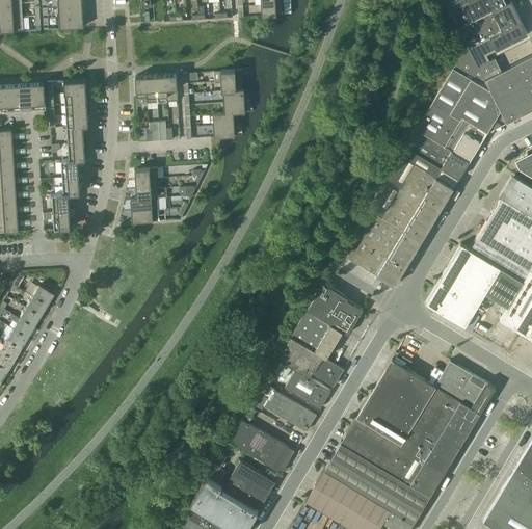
[(82,8),(81,0),(59,0),(57,0),(58,10),(82,8)]
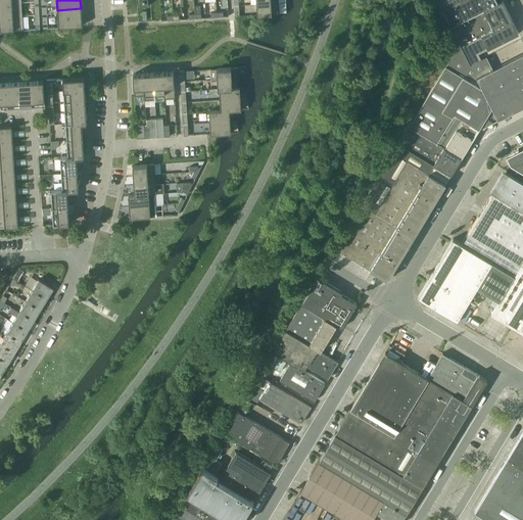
[(148,8),(147,0),(138,0),(139,9),(148,8)]
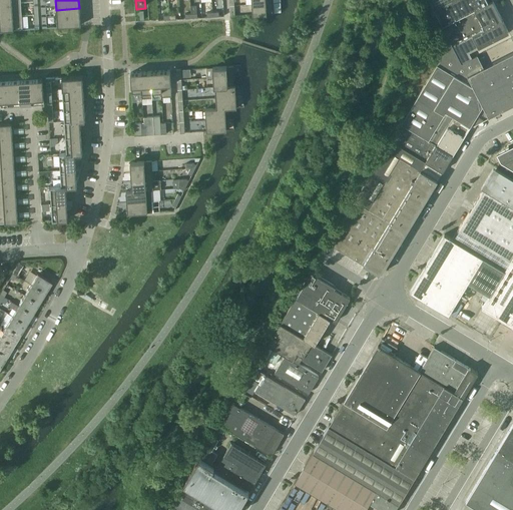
[(427,0),(434,12),(458,0),(427,0)]
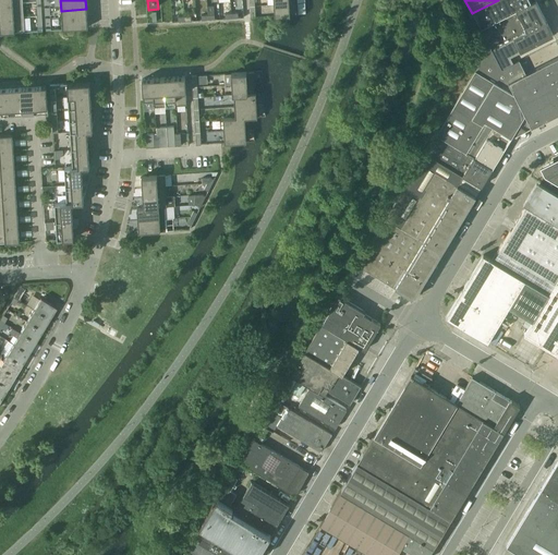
[(498,0),(472,13),(481,31),(531,5),(528,0),(498,0)]
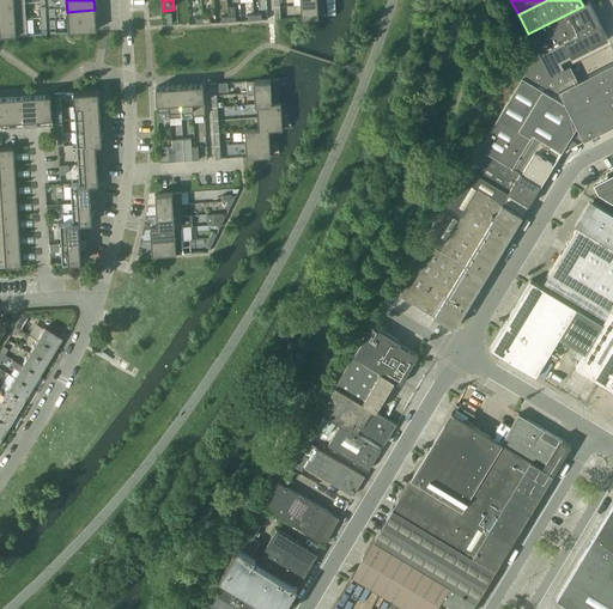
[(588,4),(583,6),(528,34),(538,53),(541,59),(601,28),(588,4)]
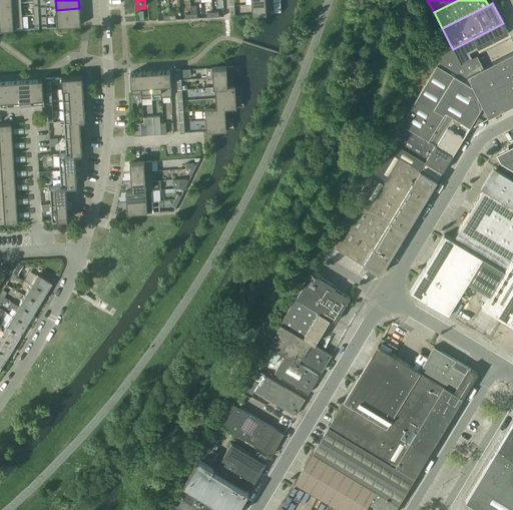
[(274,15),(274,5),(267,6),(251,7),(252,17),(268,16),(274,15)]
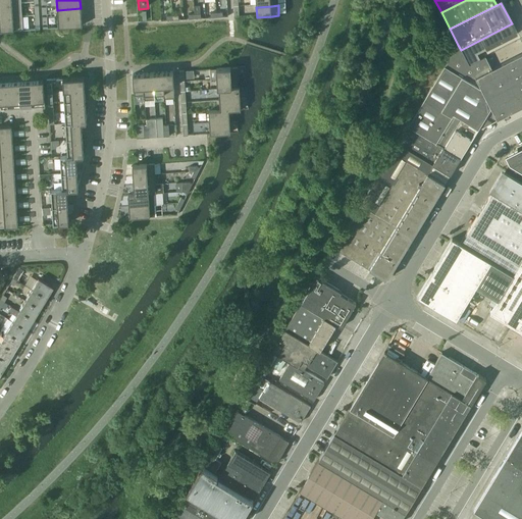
[(0,19),(21,18),(21,6),(0,6),(0,19)]
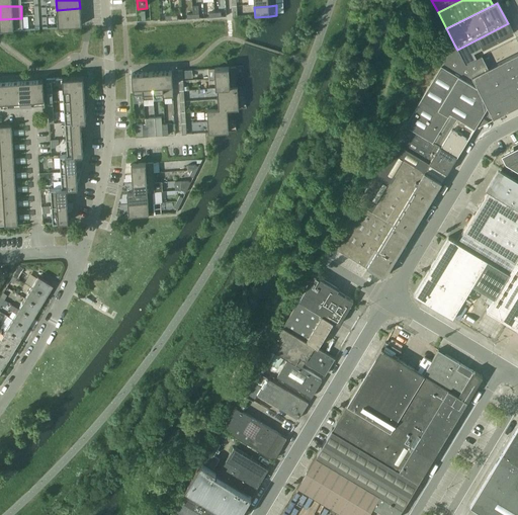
[(81,18),(80,8),(57,10),(57,19),(81,18)]
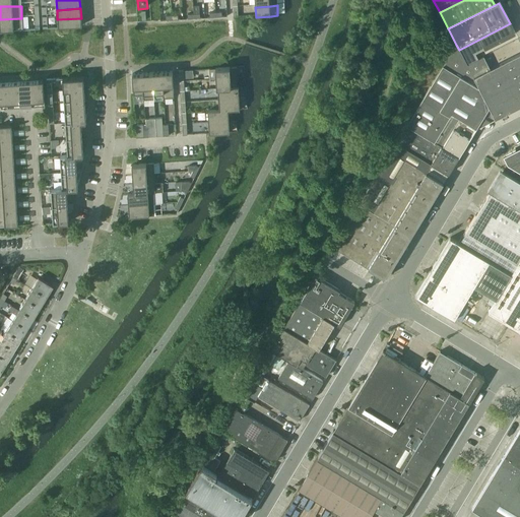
[(0,34),(22,33),(21,18),(0,19),(0,34)]
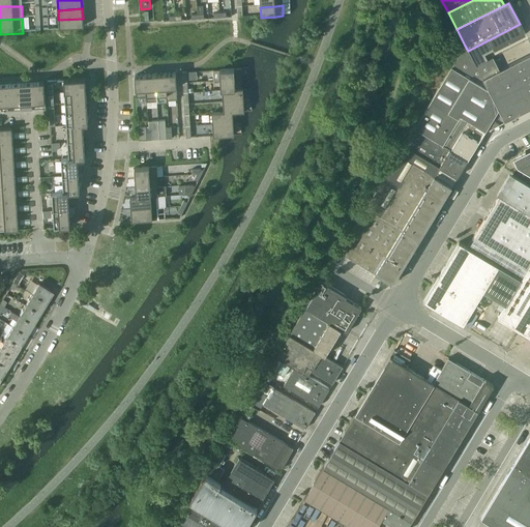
[(83,29),(83,19),(58,20),(59,30),(83,29)]
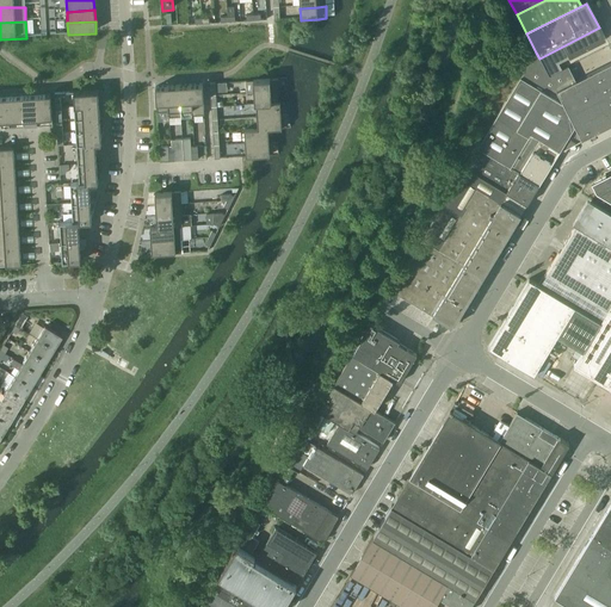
[(599,28),(539,59),(549,79),(562,73),(559,66),(606,42),(599,28)]
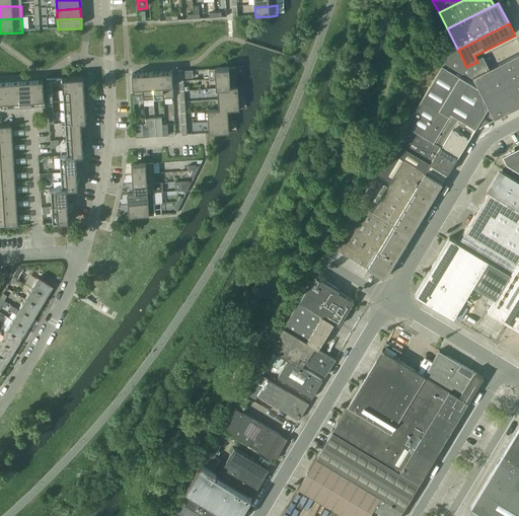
[(455,45),(442,68),(459,78),(478,90),(488,108),(494,121),(518,107),(518,55),(495,68),(489,56),(477,62),(466,67),(458,50),(455,45)]
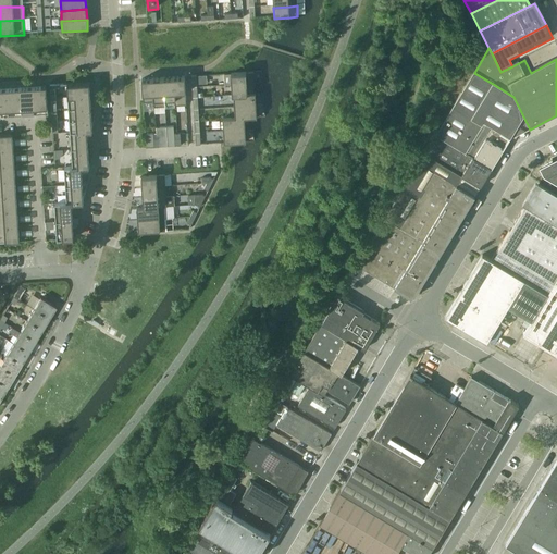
[(474,73),(453,108),(472,119),(493,84),(474,73)]
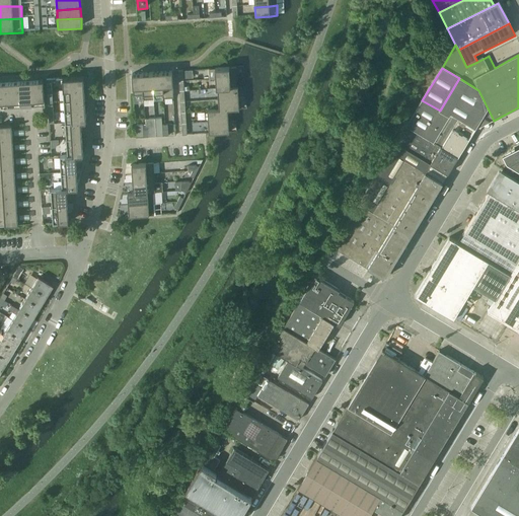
[(230,70),(215,71),(216,81),(230,80),(237,80),(236,70),(230,70)]
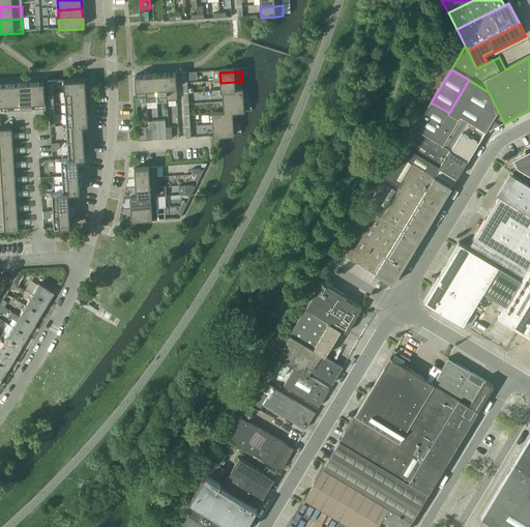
[(166,87),(165,76),(155,77),(155,88),(156,98),(157,98),(166,98),(167,98),(166,87)]
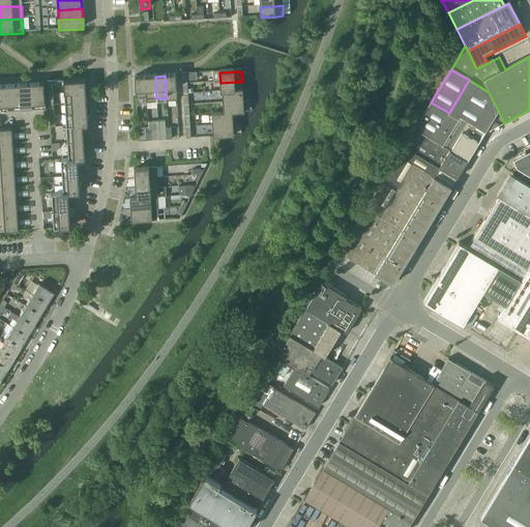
[(175,76),(165,76),(166,87),(167,98),(166,98),(166,104),(177,103),(176,87),(175,76)]
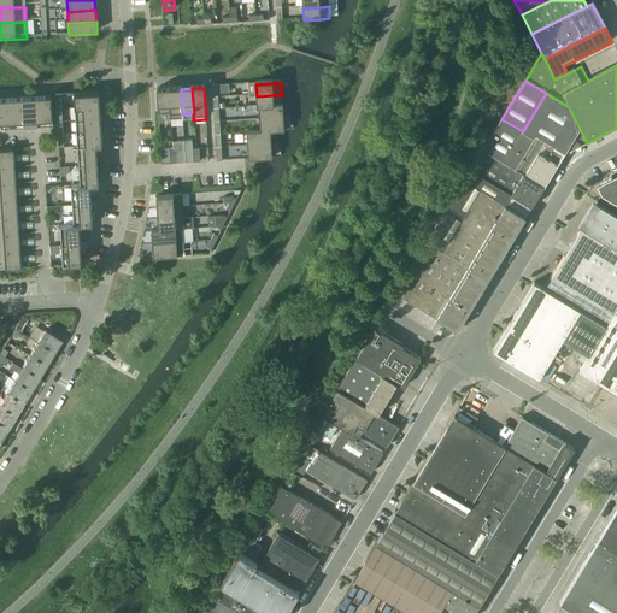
[(181,102),(181,89),(169,90),(170,104),(170,116),(170,122),(183,121),(183,115),(182,115),(181,102)]
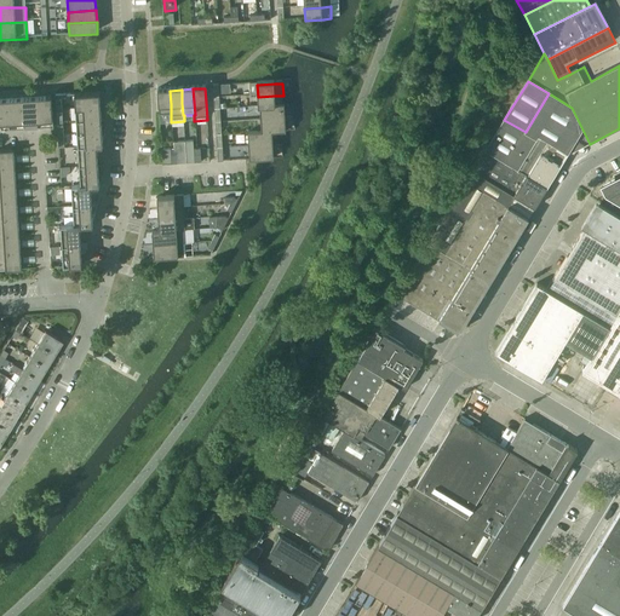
[(171,104),(170,91),(158,91),(159,104),(159,117),(171,116),(171,104)]
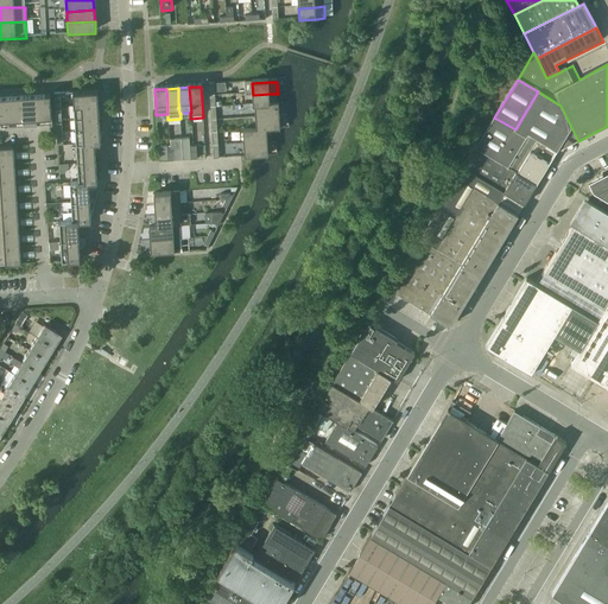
[(515,129),(496,161),(508,169),(529,135),(544,145),(557,152),(571,127),(561,106),(538,91),(515,129)]
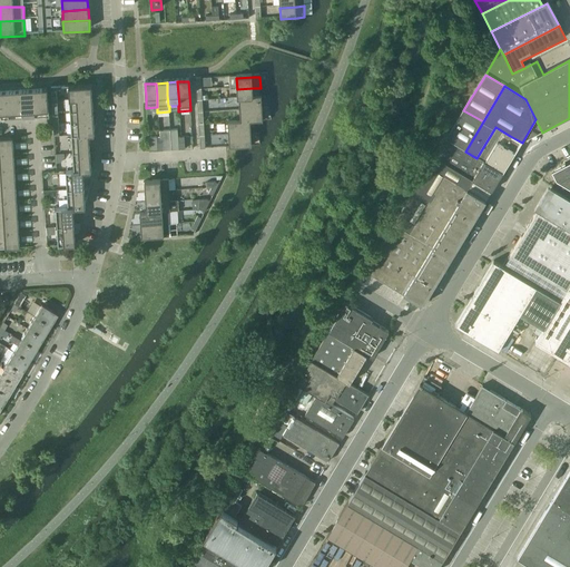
[(92,100),(91,87),(68,89),(69,101),(92,100)]
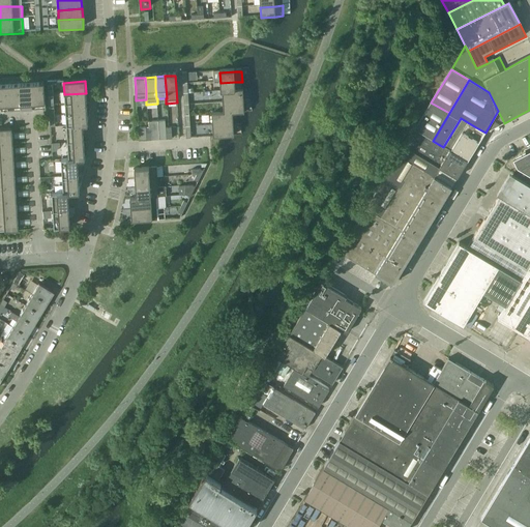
[(243,91),(242,82),(235,82),(221,83),(221,93),(222,93),(236,92),(243,91)]
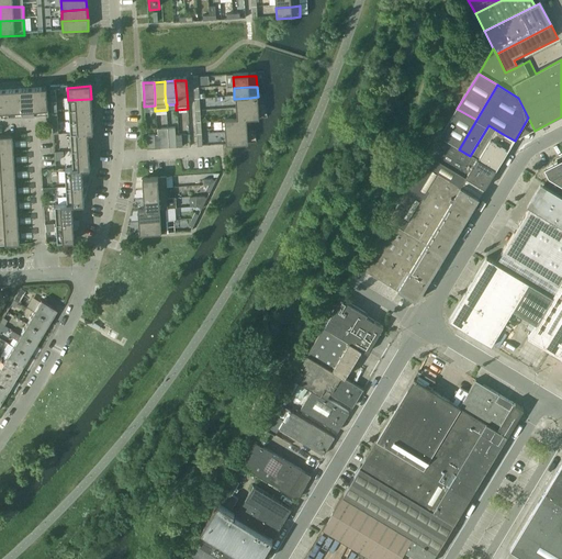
[(46,89),(33,90),(34,112),(48,111),(46,89)]
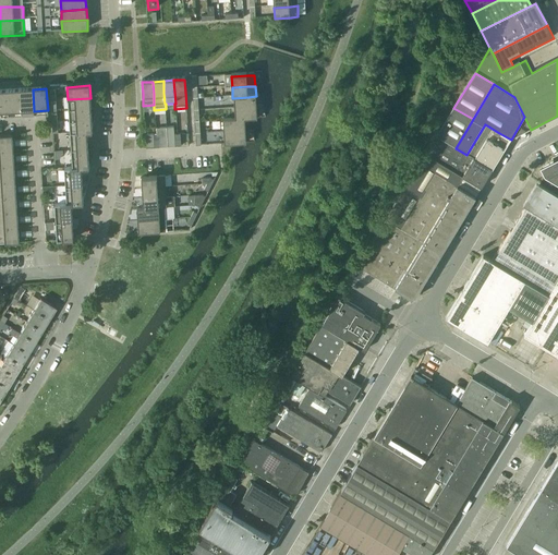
[(34,111),(33,89),(20,91),(21,112),(34,111)]
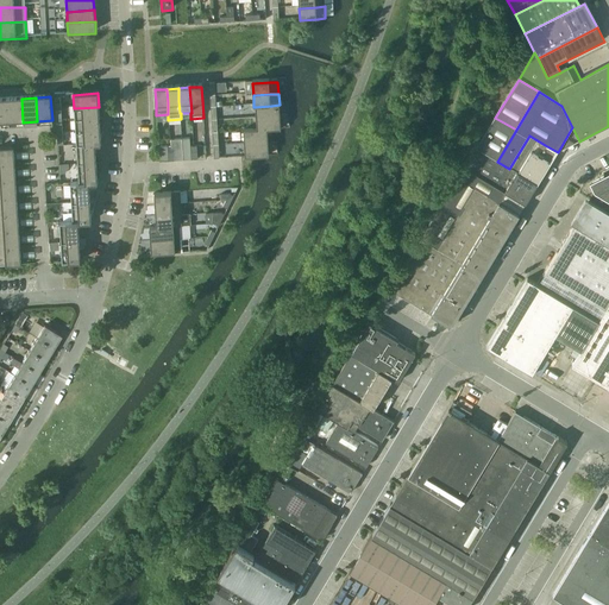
[(23,123),(22,99),(7,99),(8,123),(23,123)]
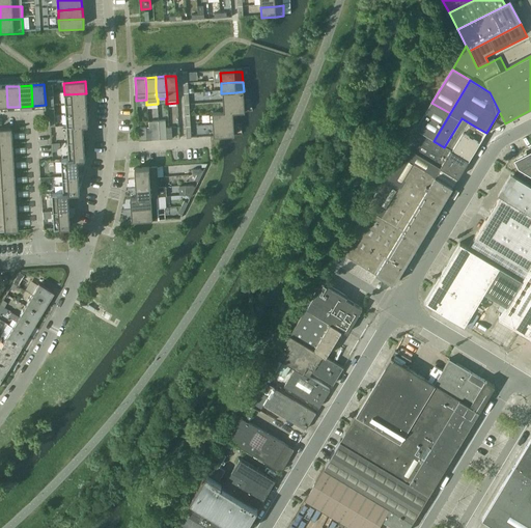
[(244,103),(244,91),(236,92),(222,93),(223,104),(244,103)]
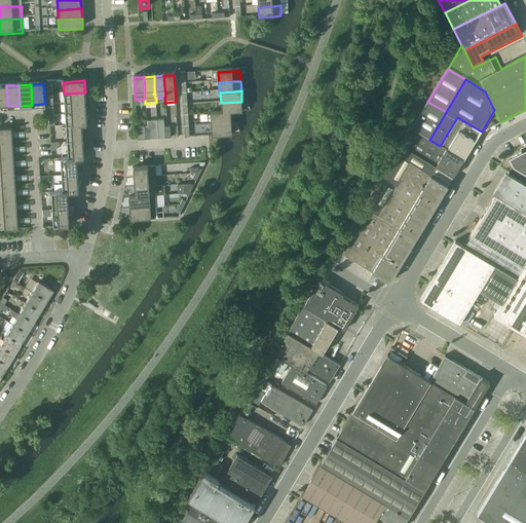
[(85,104),(85,92),(64,94),(65,105),(85,104)]
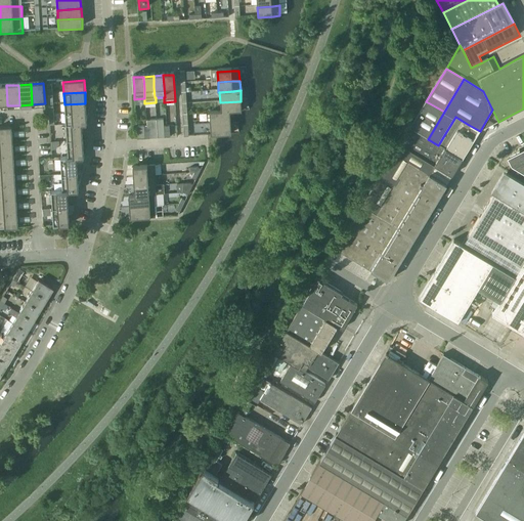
[(242,113),(241,101),(220,102),(221,114),(230,113),(230,114),(242,113)]
